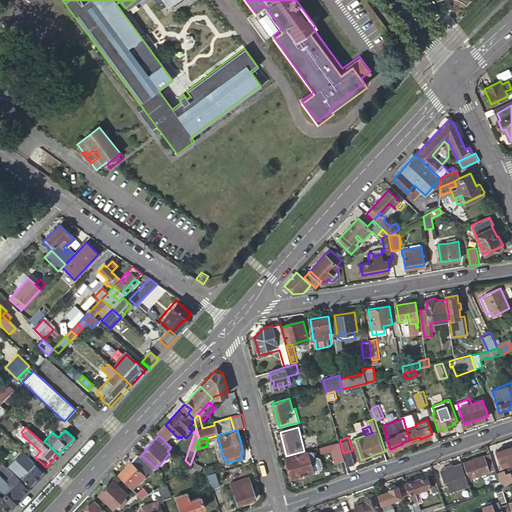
[(340,442),(322,447),(323,452),(332,449),(335,462),(345,459),(343,453),(340,442)]
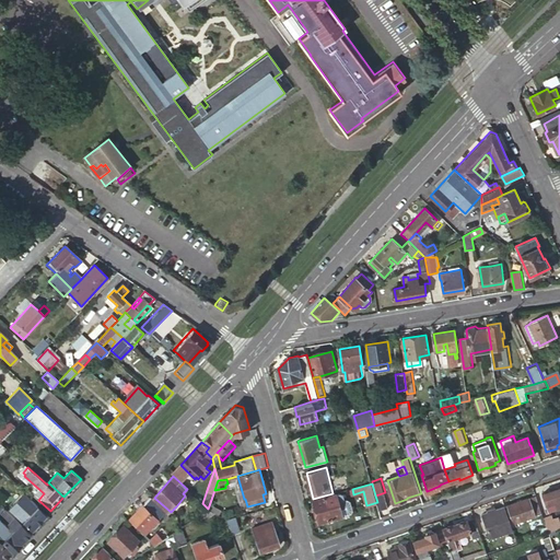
[(559,487),(543,493),(550,514),(559,511),(559,487)]
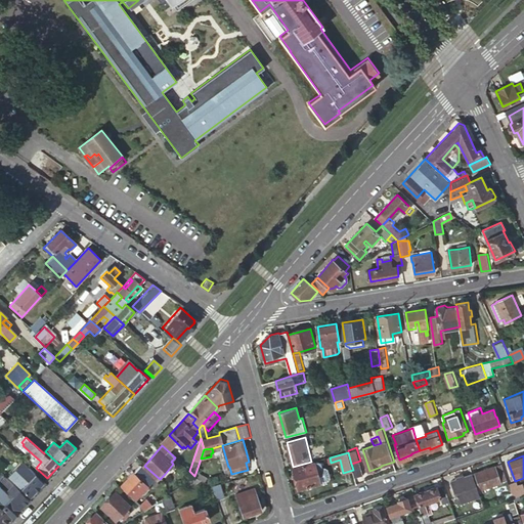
[(30,468),(22,460),(16,464),(25,473),(30,468)]
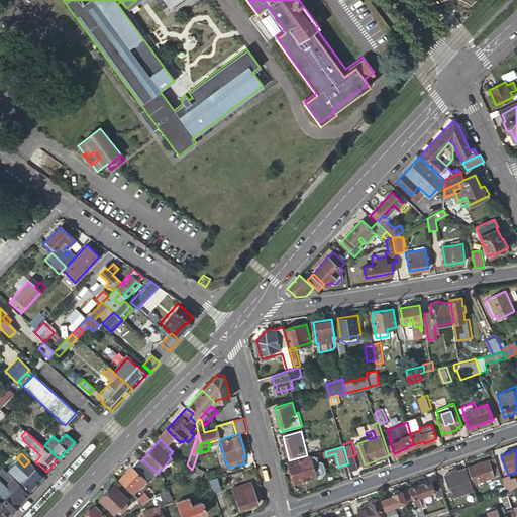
[(307,455),(289,460),(295,482),(317,476),(323,475),(325,473),(322,463),(320,462),(318,462),(317,462),(318,460),(317,455),(315,454),(311,455),(311,454),(307,455)]
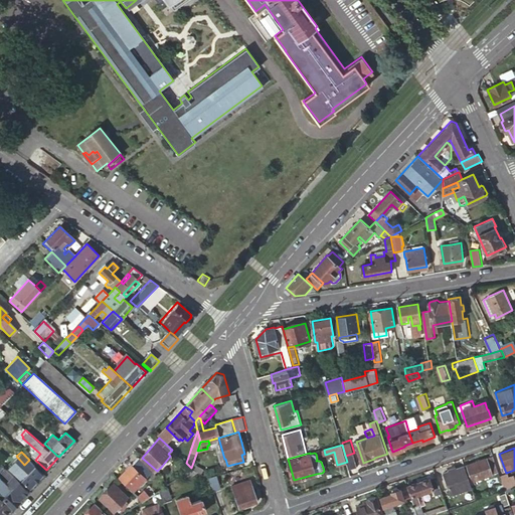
[(354,453),(345,456),(347,462),(349,469),(357,467),(354,453)]
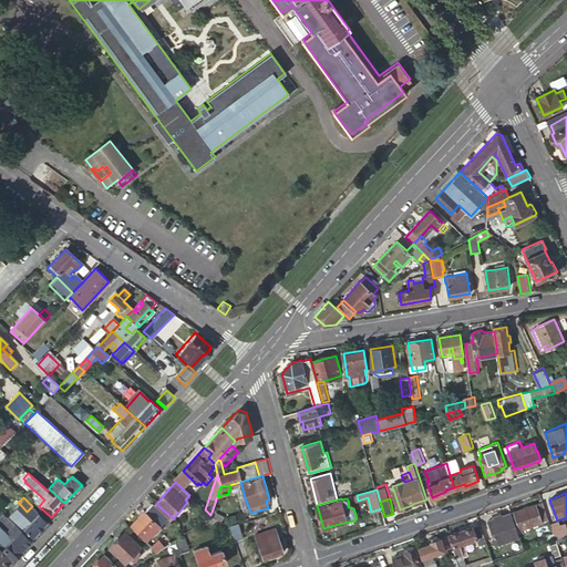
[(147,539),(145,542),(157,553),(173,542),(164,534),(155,543),(150,537),(167,517),(152,503),(132,525),(147,539)]
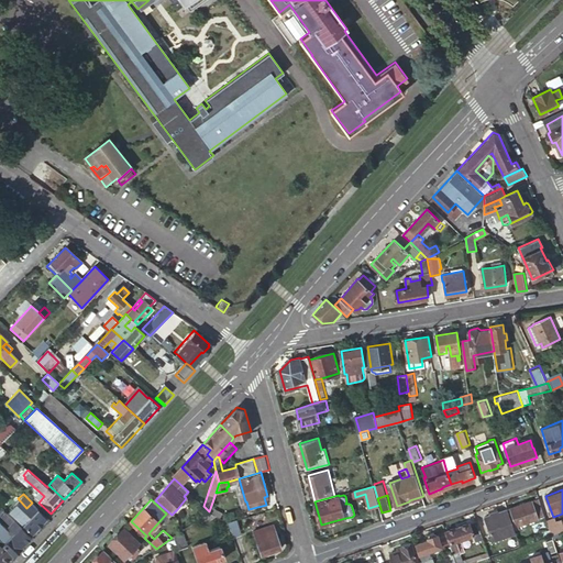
[(544,517),(539,499),(511,508),(517,526),(544,517)]
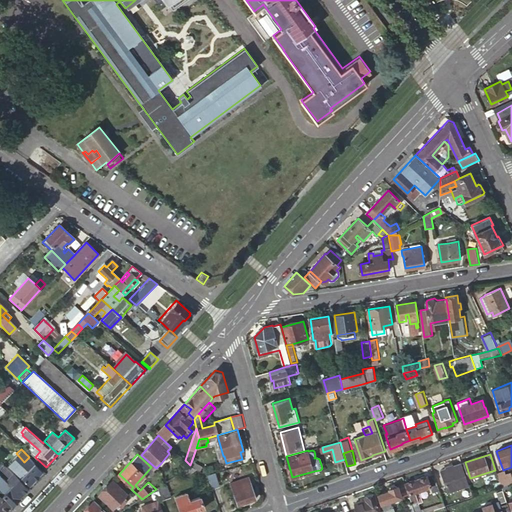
[(29,485),(43,471),(29,457),(24,462),(30,468),(21,477),(29,485)]
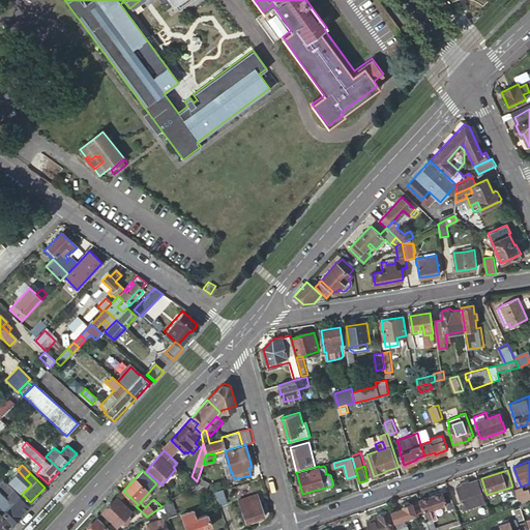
[(486,502),(478,479),(457,488),(464,509),(486,502)]
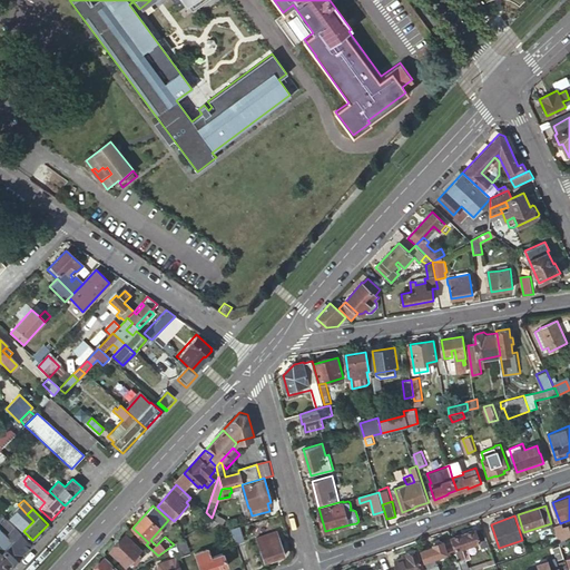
[(30,542),(3,517),(0,519),(0,523),(9,532),(5,537),(11,542),(2,551),(12,561),(30,542)]
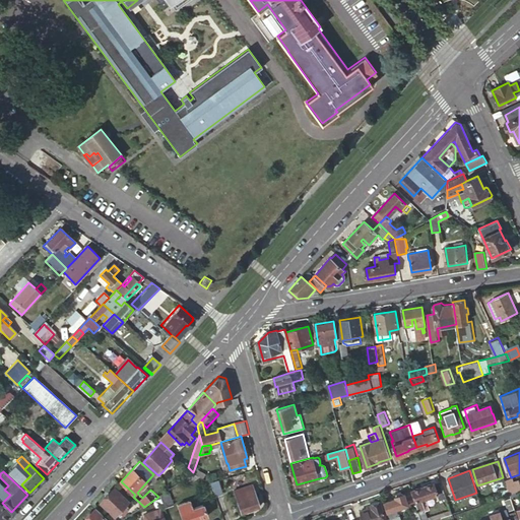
[(193,472),(183,479),(188,484),(199,475),(193,472)]
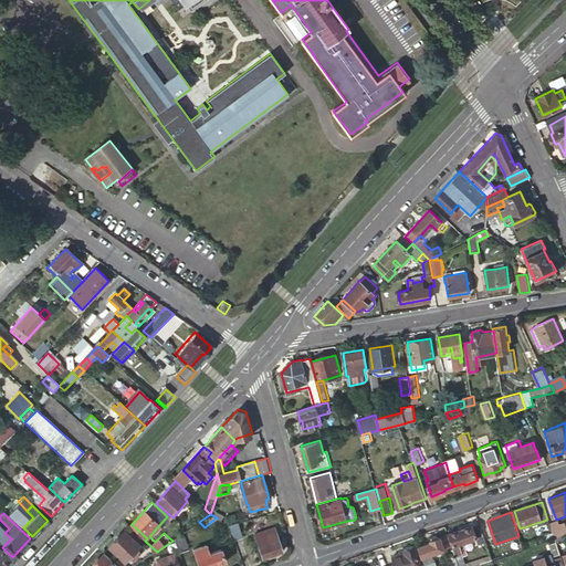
[(243,536),(238,522),(229,524),(234,540),(243,536)]
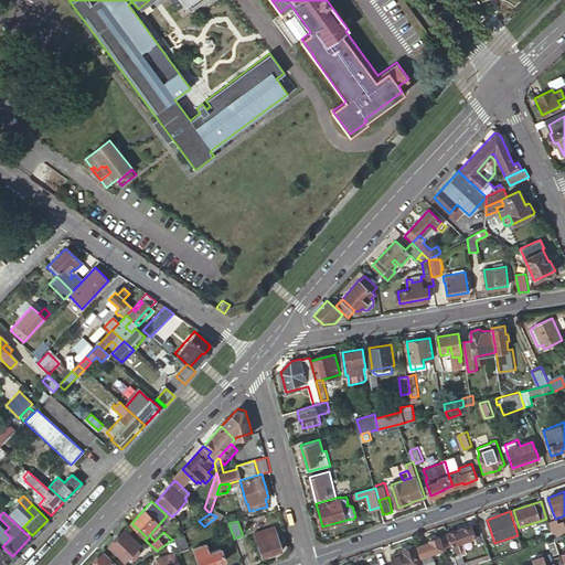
[(564,533),(564,532),(564,525),(564,523),(558,524),(557,521),(548,524),(553,536),(564,533)]
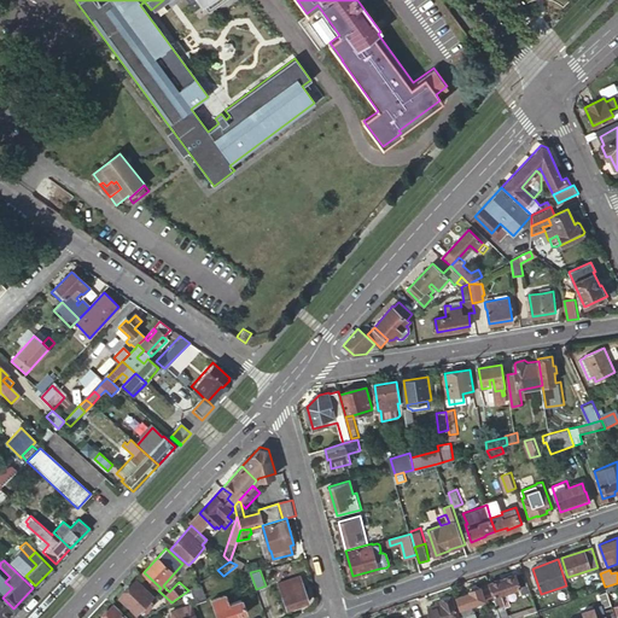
[(495,595),(494,595),(497,607),(501,617),(516,617),(517,617),(520,617),(525,614),(537,611),(535,606),(507,616),(505,606),(500,594),(503,592),(519,587),(522,594),(530,590),(523,571),(517,575),(516,573),(490,583),(495,595)]
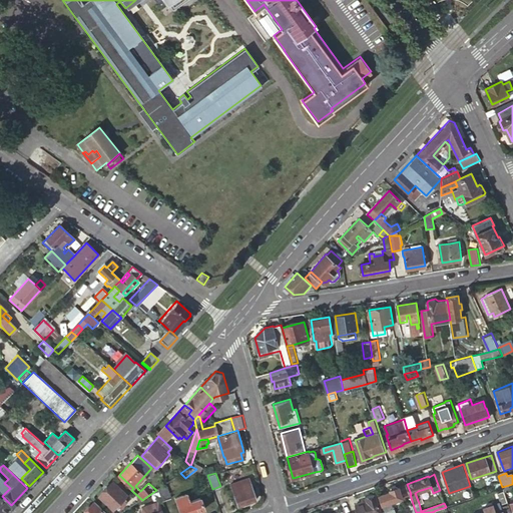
[(249,477),(231,483),(238,504),(258,498),(249,477)]
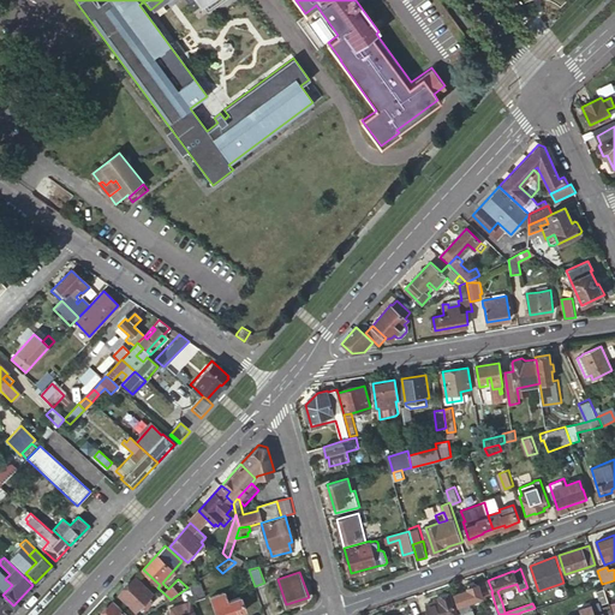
[(135,578),(119,595),(136,610),(141,605),(145,609),(151,603),(149,601),(151,598),(149,596),(153,593),(135,578)]
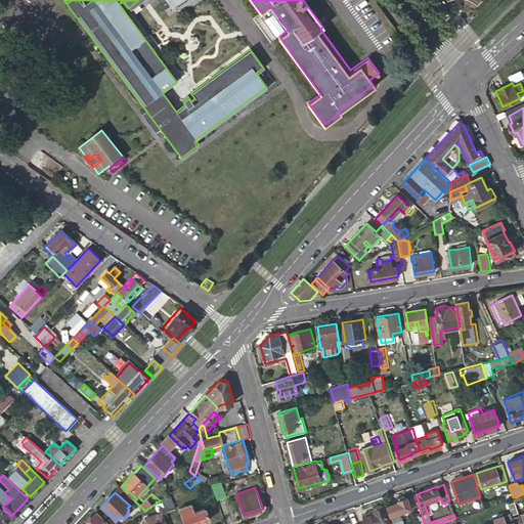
[(176,508),(171,493),(163,498),(167,511),(176,508)]
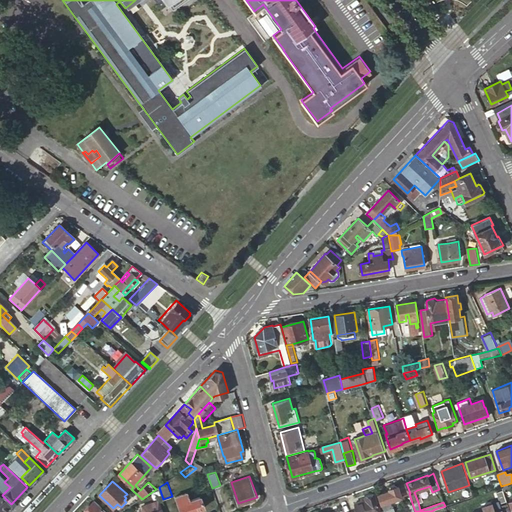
[(511,489),(511,485),(511,483),(501,486),(504,496),(511,493),(510,490),(511,489)]
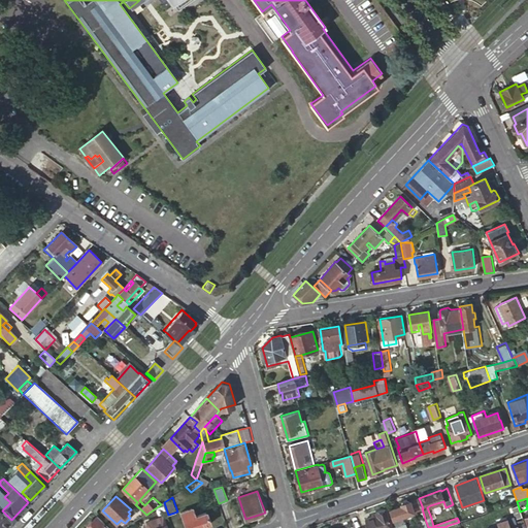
[(402,505),(390,510),(392,519),(395,525),(395,527),(405,524),(403,517),(415,512),(410,500),(409,500),(409,499),(408,499),(402,501),(403,503),(401,503),(402,505)]
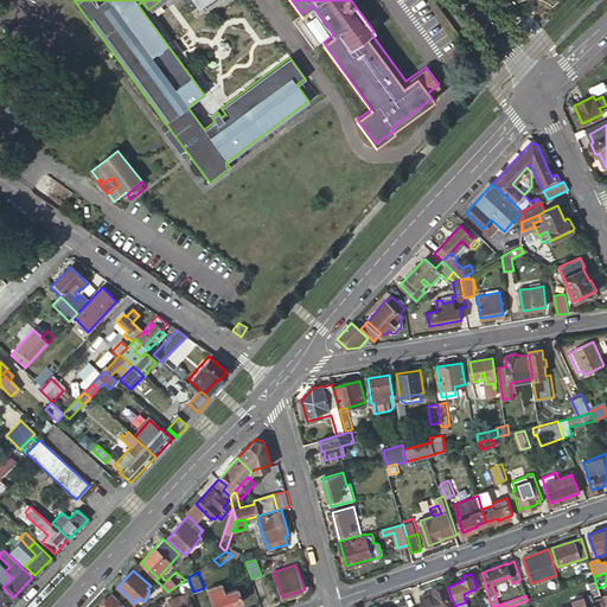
[(209,588),(215,606),(225,606),(243,601),(238,588),(225,592),(223,583),(209,588)]
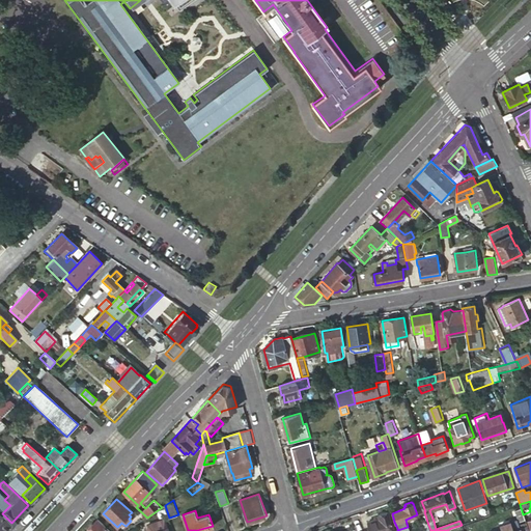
[(371,530),(395,530),(394,529),(392,523),(389,512),(379,515),(380,519),(368,523),(371,530)]
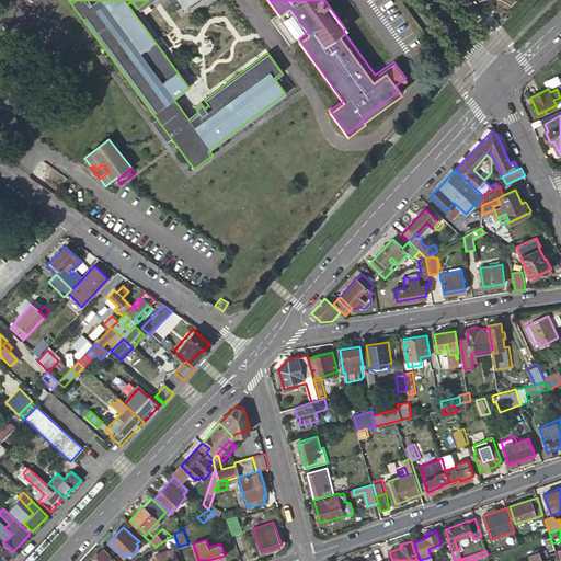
[(0,560),(3,560),(11,554),(0,544),(0,560)]
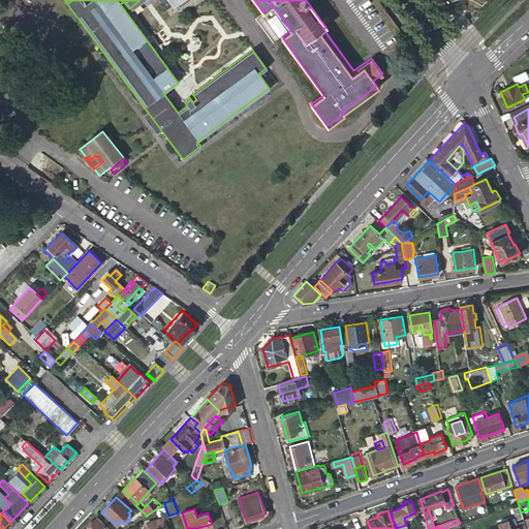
[(465,514),(458,517),(458,519),(460,523),(467,520),(465,514)]
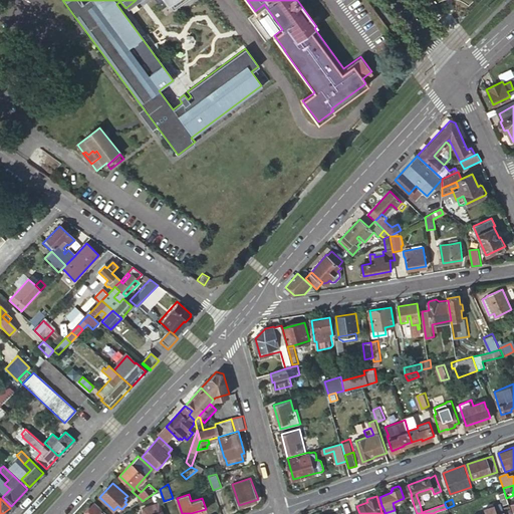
[(107,513),(94,502),(83,513),(107,513)]
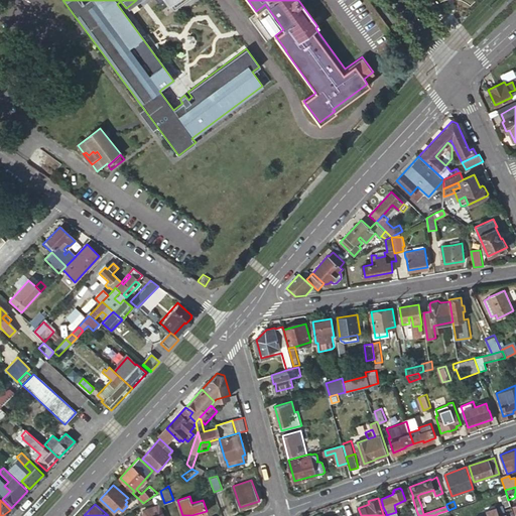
[(151,515),(162,513),(160,505),(144,511),(145,515),(151,515)]
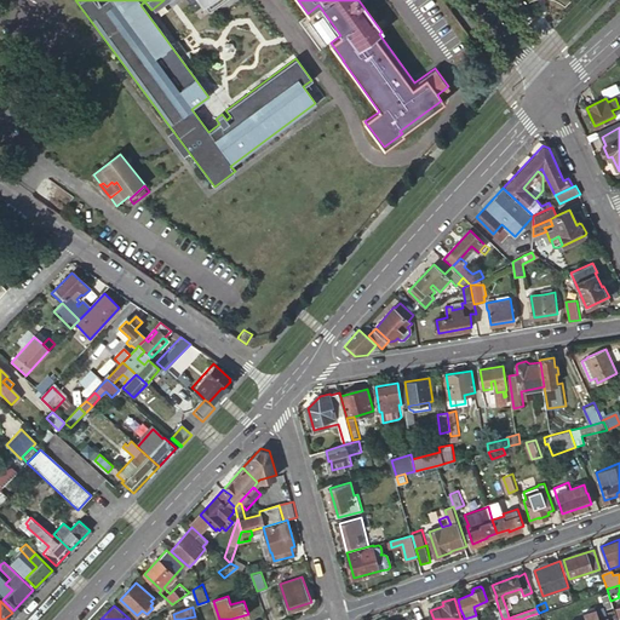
[(616,619),(614,608),(603,612),(606,616),(598,619),(596,613),(586,616),(587,619),(616,619)]
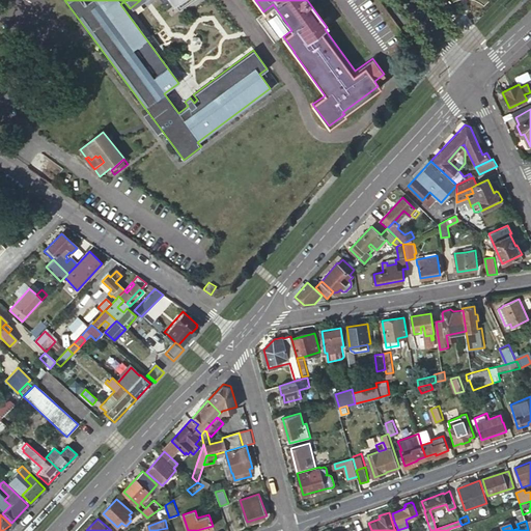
[(430,530),(427,522),(420,524),(423,530),(420,530),(430,530)]
